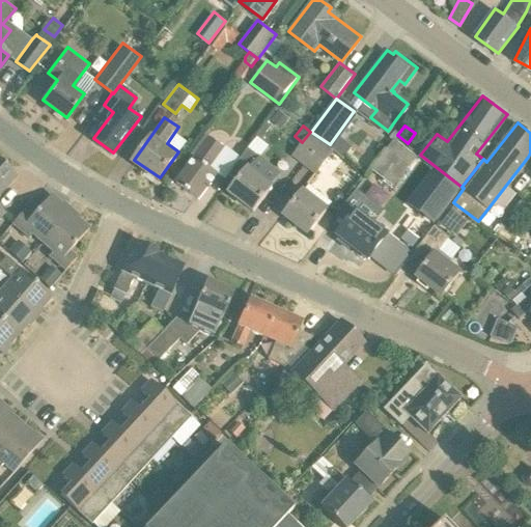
[(306,161),(320,141),(311,133),(292,155),(304,163),(306,161)]
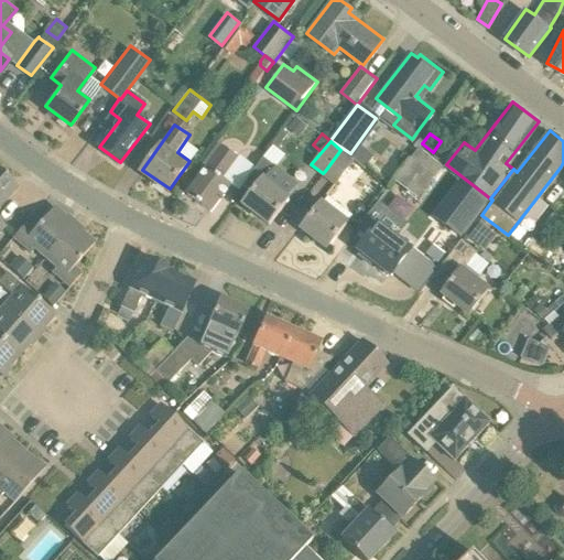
[(212,210),(231,182),(226,178),(235,168),(232,165),(240,155),(224,144),(188,192),(212,210)]
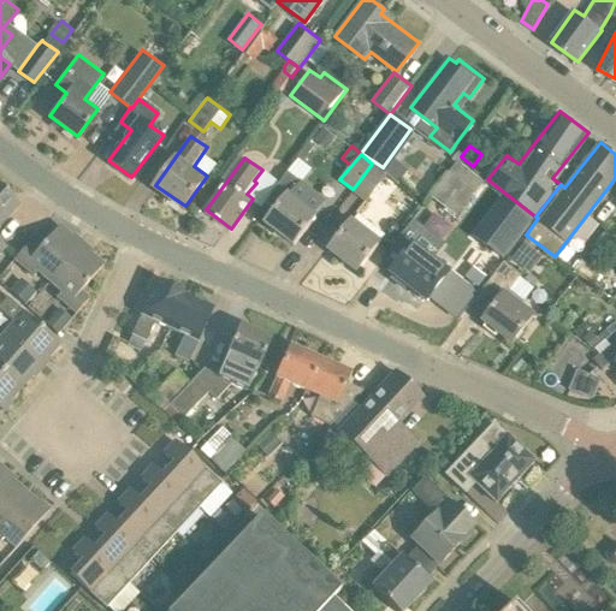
[(457,158),(431,194),(457,214),(485,178),(457,158)]
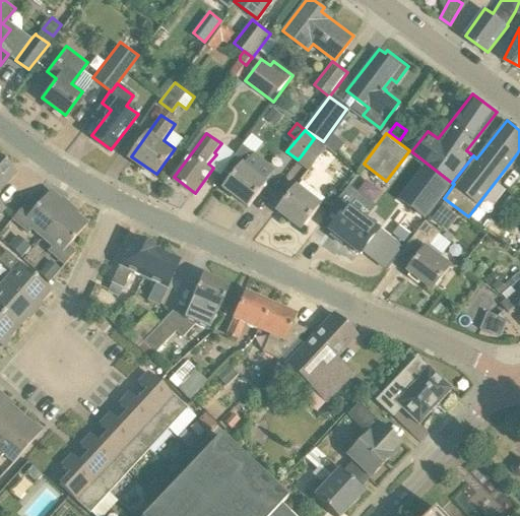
[(298,159),(309,170),(326,148),(314,138),(300,157),(298,159)]
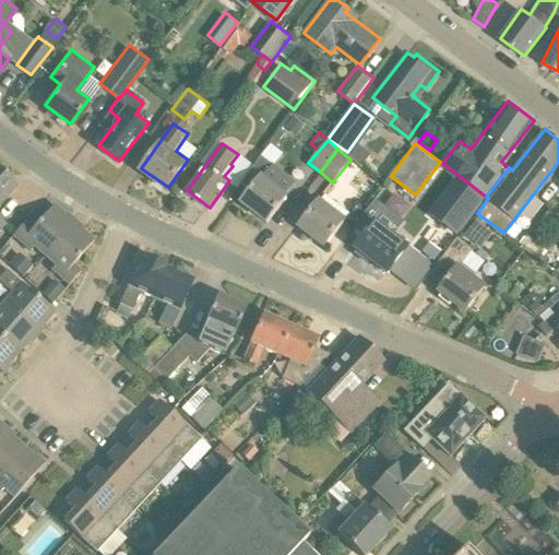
[(268,220),(288,192),(287,191),(294,184),(271,166),(264,174),(263,174),(242,200),(268,220)]
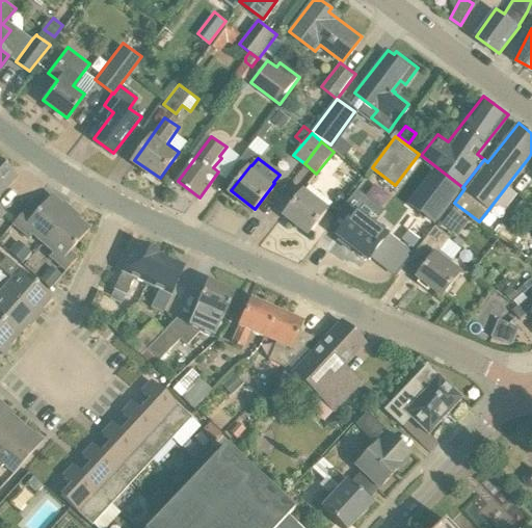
[(0,206),(0,192),(17,175),(0,159),(0,217),(5,212),(0,206)]
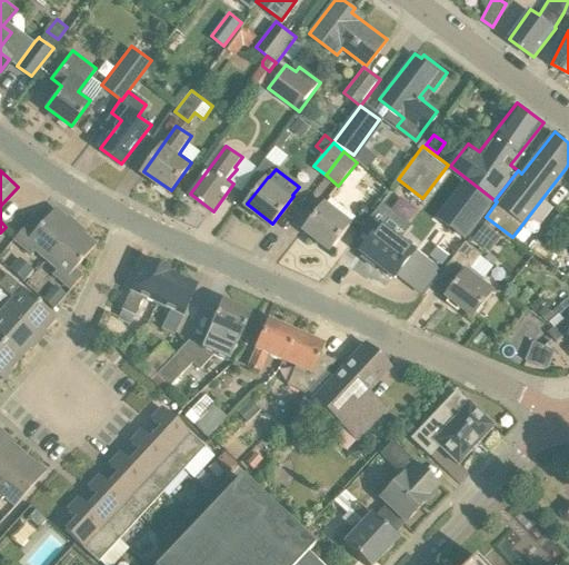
[(466,237),(495,200),(465,177),(437,215),(466,237)]
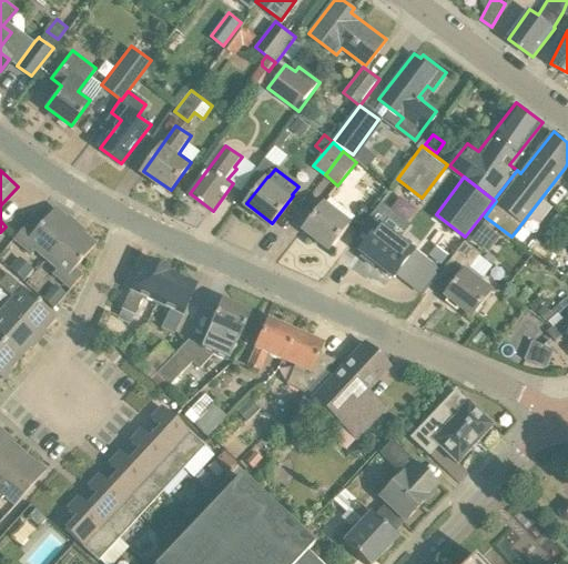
[(330,247),(354,213),(332,195),(327,201),(325,200),(305,228),(330,247)]
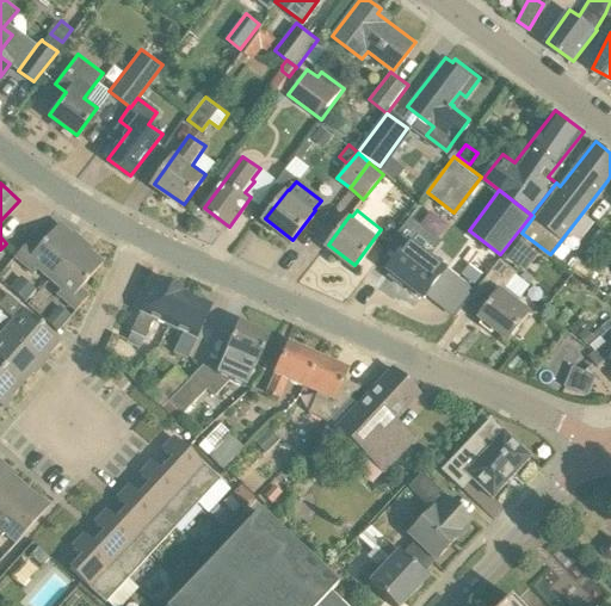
[(48,278),(81,240),(59,221),(37,246),(28,239),(13,255),(32,272),(37,267),(48,278)]
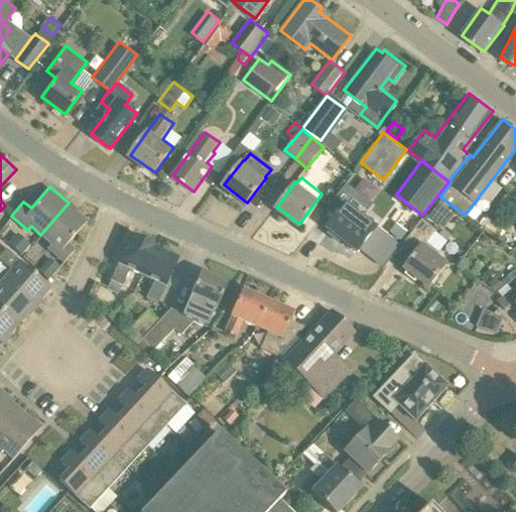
[(359,249),(370,233),(377,224),(339,193),(318,218),(330,227),(332,226),(357,248),(359,249)]
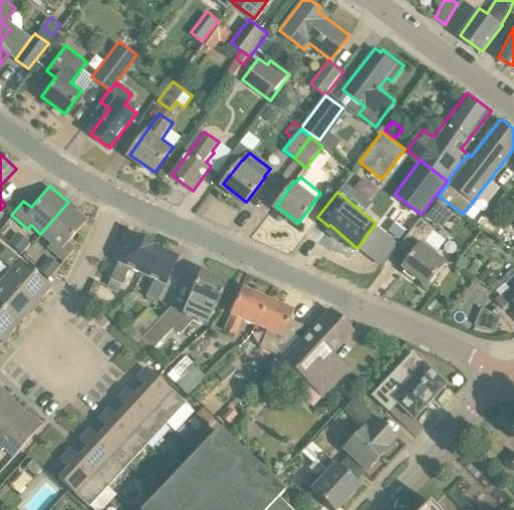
[(439,200),(428,213),(443,225),(454,212),(439,200)]
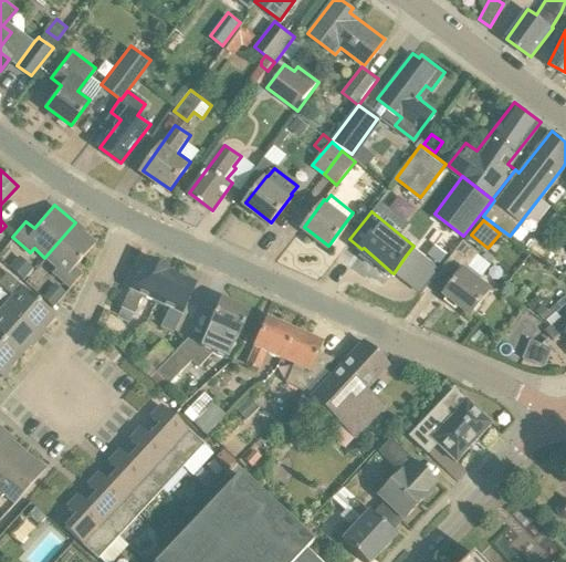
[(53,270),(71,285),(82,271),(74,264),(95,240),(75,222),(44,258),(55,268),(53,270)]
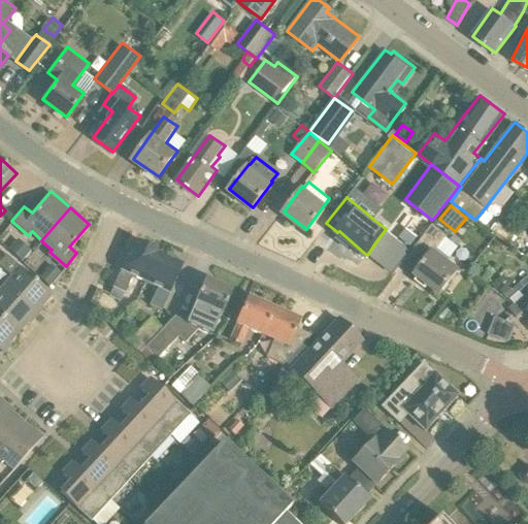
[(493,230),(507,242),(515,233),(500,221),(493,230)]
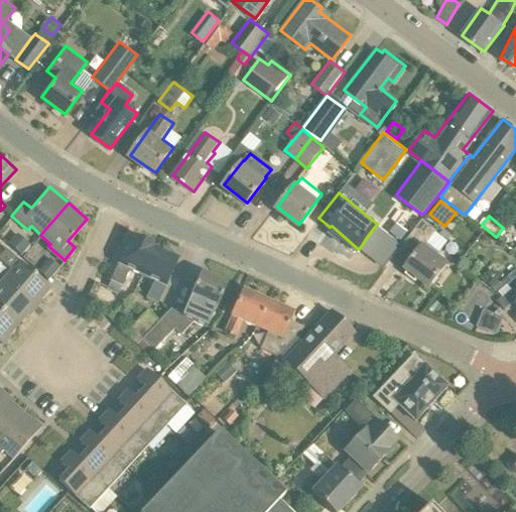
[(430,285),(448,262),(425,244),(437,229),(422,218),(395,252),(409,263),(406,267),(430,285)]
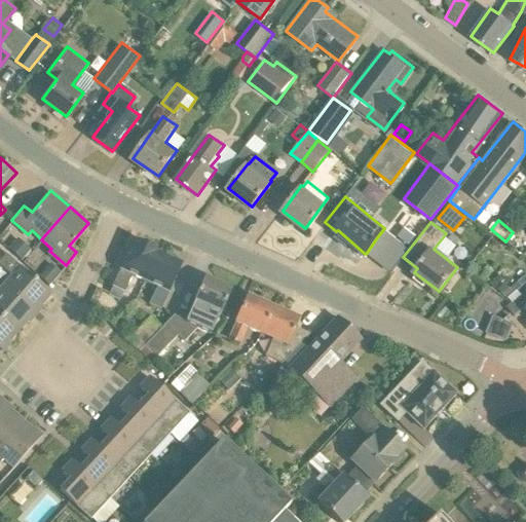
[(7,247),(22,259),(32,248),(17,235),(7,247)]
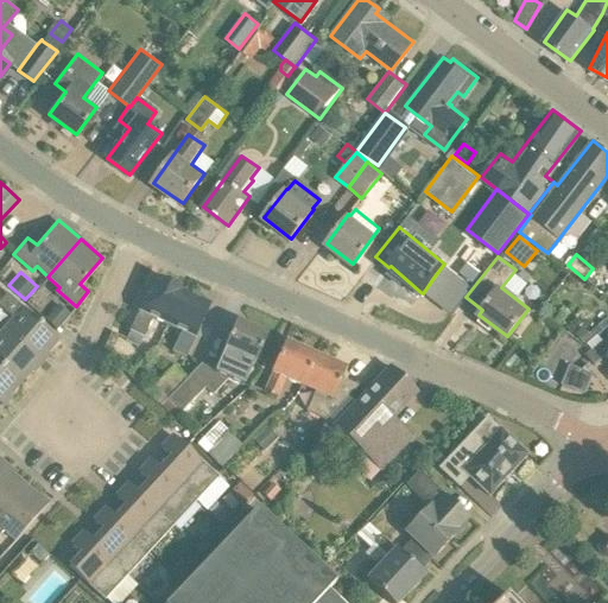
[(168,323),(184,287),(156,274),(131,328),(126,337),(140,343),(152,316),(168,323)]
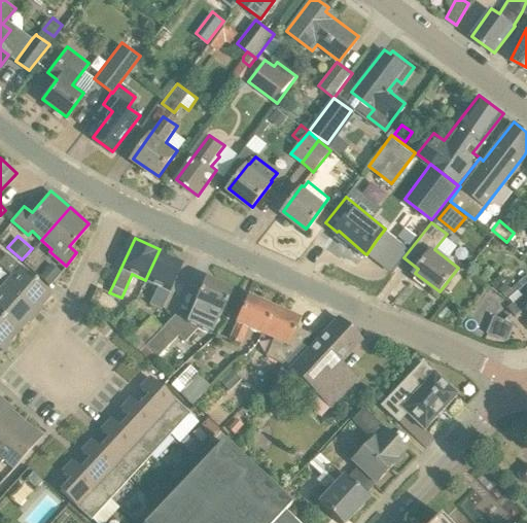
[(169,291),(183,260),(160,249),(145,280),(156,285),(149,302),(162,307),(169,290),(169,291)]
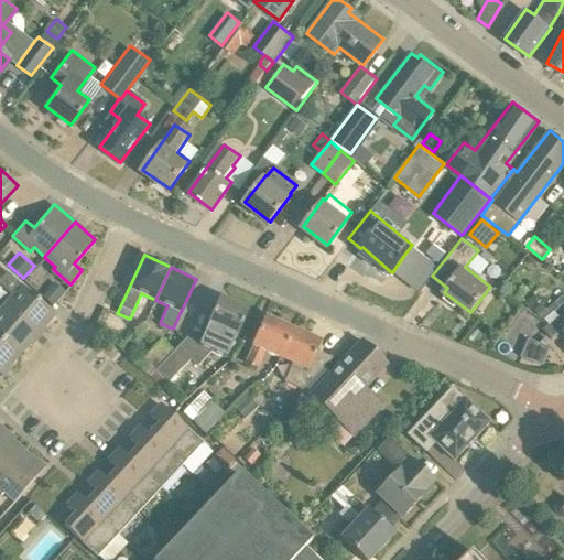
[(55,312),(39,298),(7,270),(0,277),(0,282),(12,292),(3,302),(38,333),(55,312)]
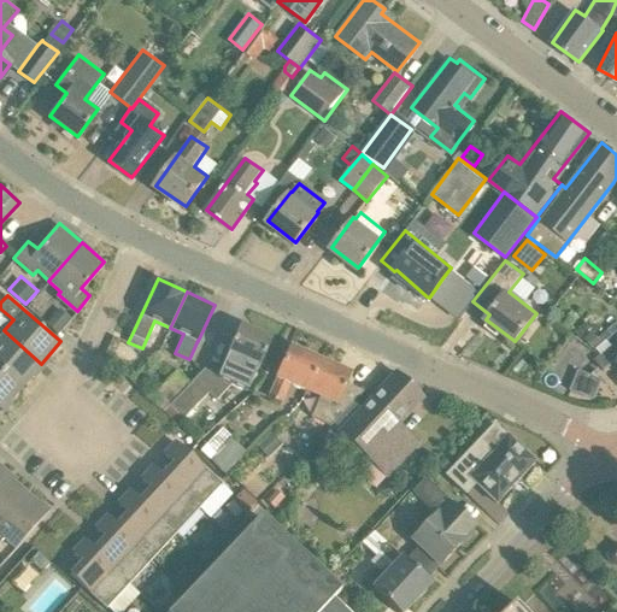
[(60,305),(46,321),(58,331),(71,316),(60,305)]
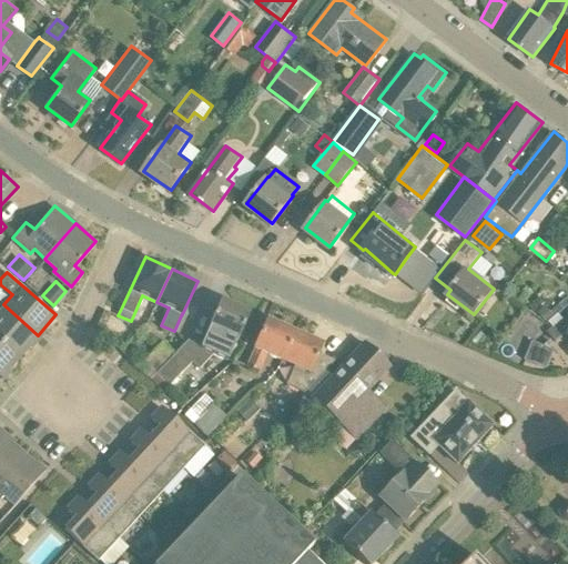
[(236,340),(250,310),(222,298),(201,344),(188,339),(175,351),(156,370),(170,383),(192,359),(200,366),(214,352),(227,358),(235,340),(236,340)]
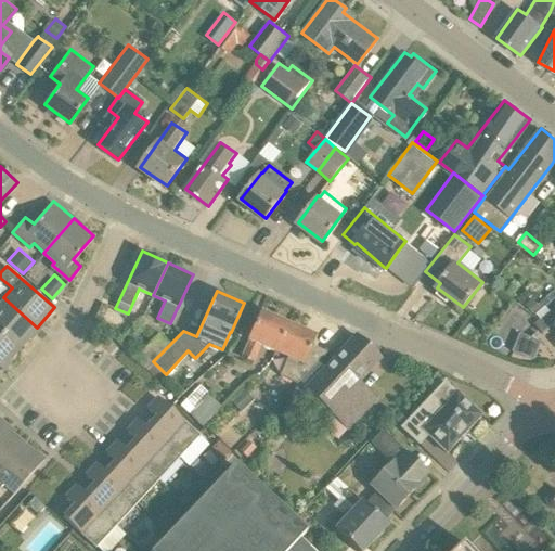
[(534,311),(541,305),(539,302),(532,296),(526,303),(534,311)]
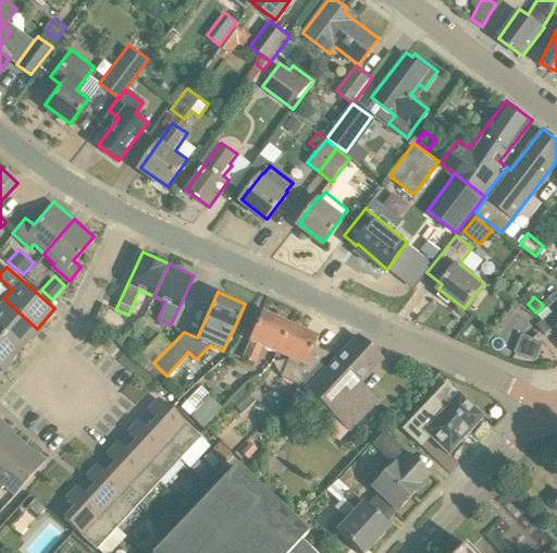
[(37,329),(3,298),(0,302),(0,331),(20,348),(37,329)]
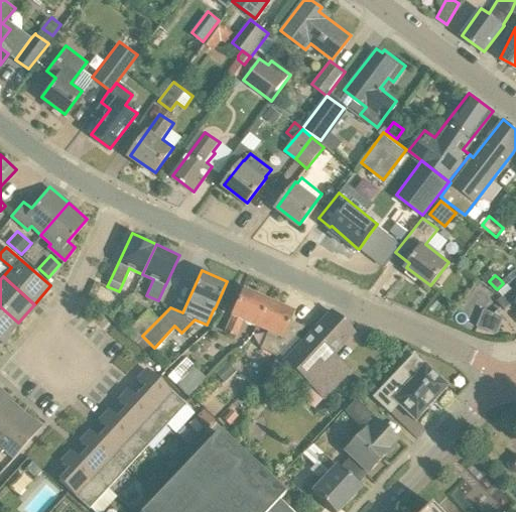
[(515,283),(497,299),(505,308),(514,301),(515,303),(515,283)]
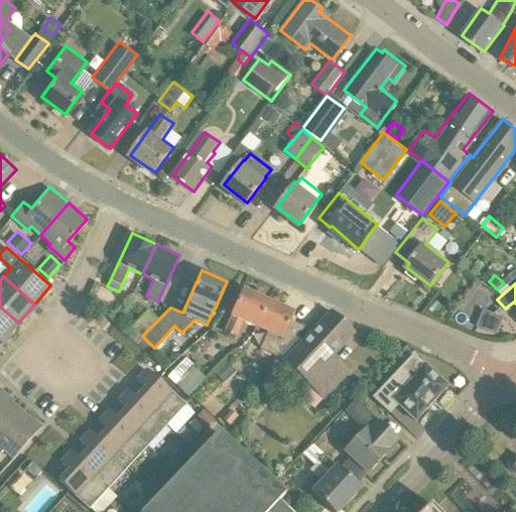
[(255,327),(268,299),(243,288),(224,332),(236,337),(243,321),(245,321),(242,327),(251,331),(253,326),(255,327)]
